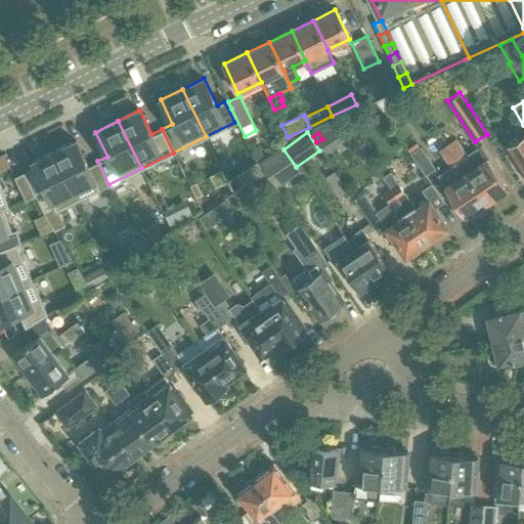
[(523,170),(523,135),(509,145),(523,170)]
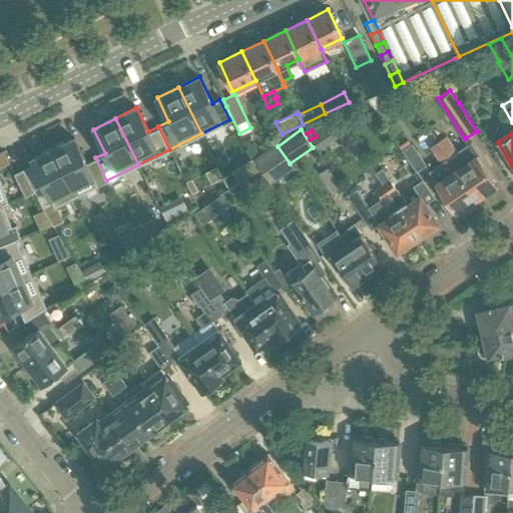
[(446,135),(439,139),(443,144),(450,157),(452,159),(453,160),(457,167),(464,177),(477,197),(496,185),(477,155),(479,154),(471,142),(456,152),(446,135)]
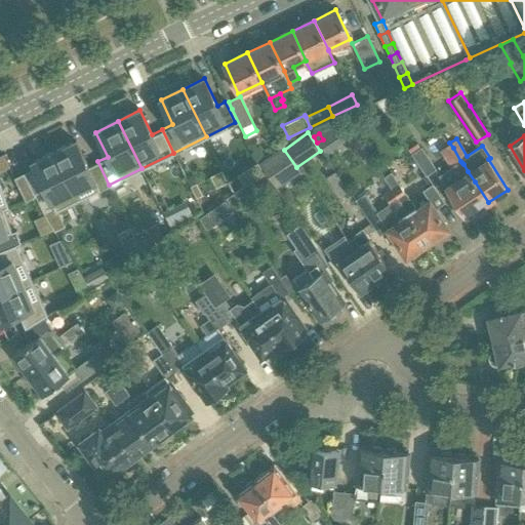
[(54,152),(78,200),(109,185),(97,161),(88,166),(76,142),(54,152)]
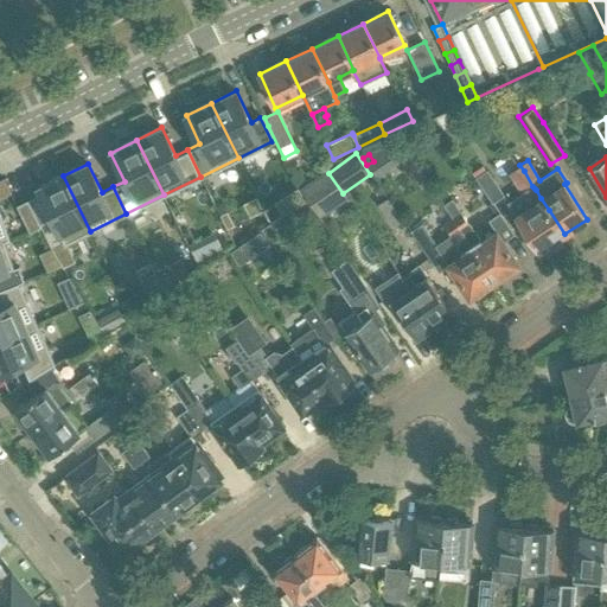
[(492,200),(503,193),(485,165),(474,172),(492,200)]
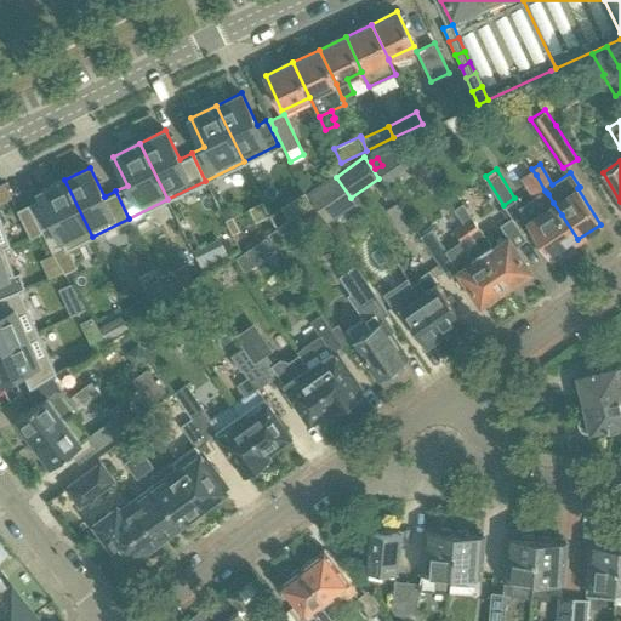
[(534,198),(520,206),(553,256),(577,239),(562,215),(553,203),(548,194),(547,193),(545,191),(536,175),(531,169),(519,177),(524,183),(534,198)]
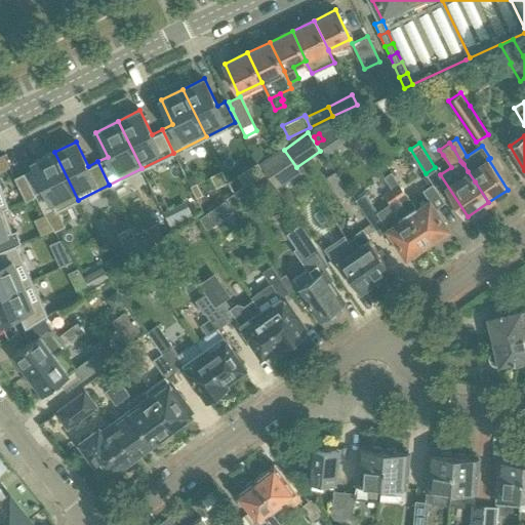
[(300,173),(296,167),(284,150),(282,147),(259,163),(278,189),(300,173)]
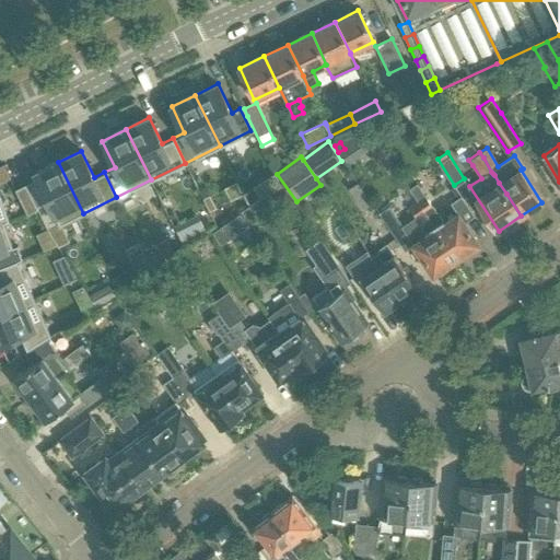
[(49,230),(83,213),(58,162),(36,173),(49,199),(37,206),(38,209),(49,230)]
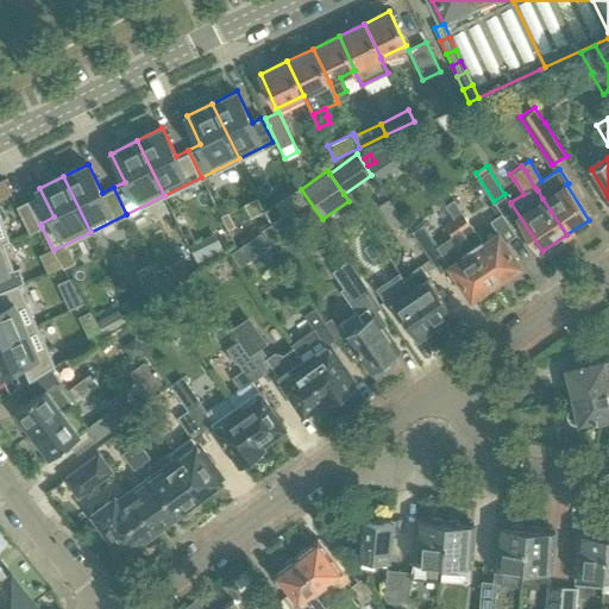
[(380,205),(395,227),(405,220),(389,198),(380,205)]
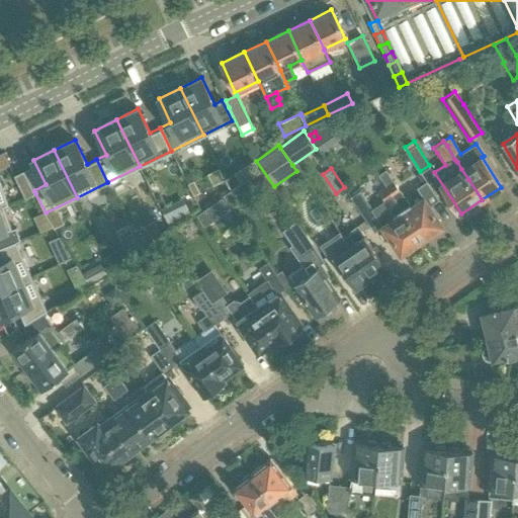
[(25,198),(35,193),(34,190),(24,170),(14,175),(25,198)]
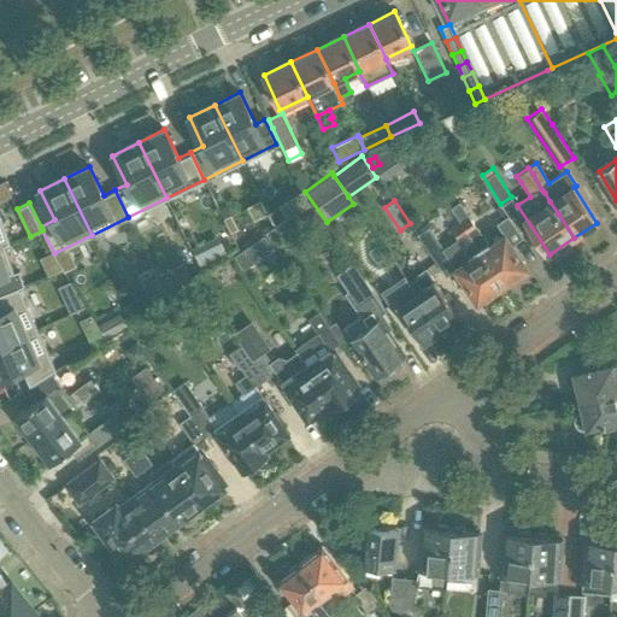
[(451,209),(460,222),(480,248),(503,285),(504,285),(513,278),(519,280),(526,275),(527,270),(528,269),(506,235),(489,246),(460,203),(451,209)]
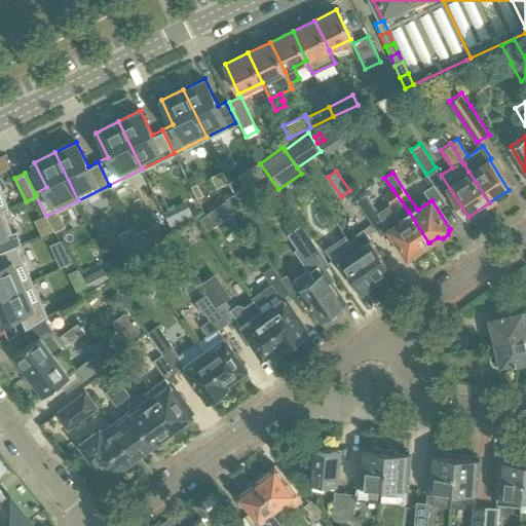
[(0,210),(4,209),(8,208),(0,183),(0,210)]
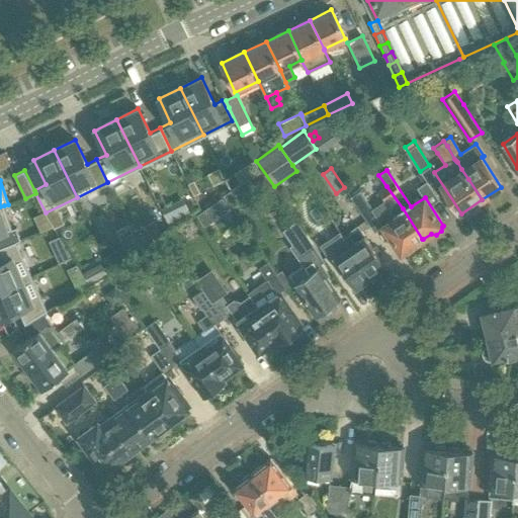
[(385,200),(372,209),(379,221),(383,227),(402,253),(403,252),(408,253),(414,249),(415,245),(423,239),(422,239),(403,208),(386,186),(379,191),(385,200)]
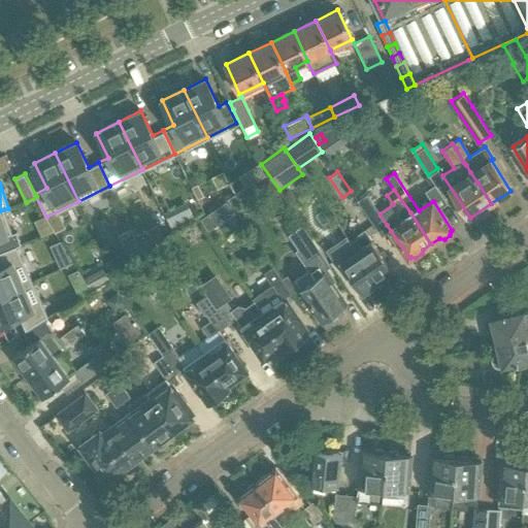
[(367,216),(378,231),(387,225),(380,213),(376,208),(367,216)]
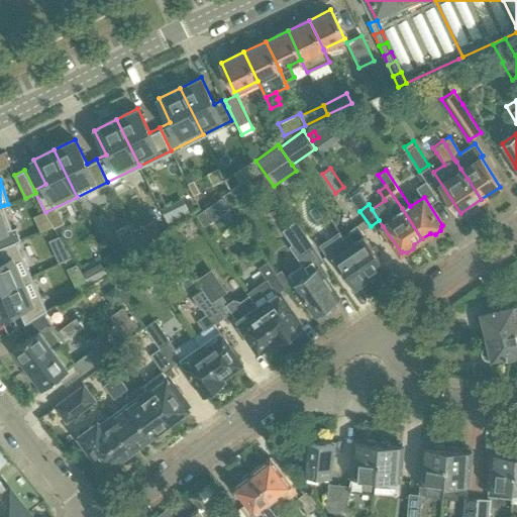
[(0,248),(16,241),(20,239),(16,227),(12,229),(4,205),(0,206),(0,248)]
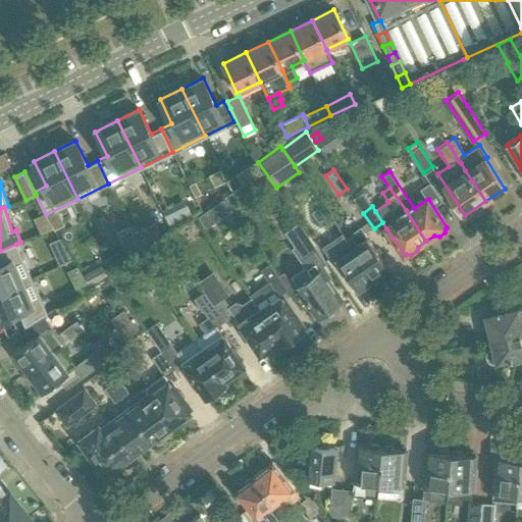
[(197,219),(205,230),(214,224),(206,213),(197,219)]
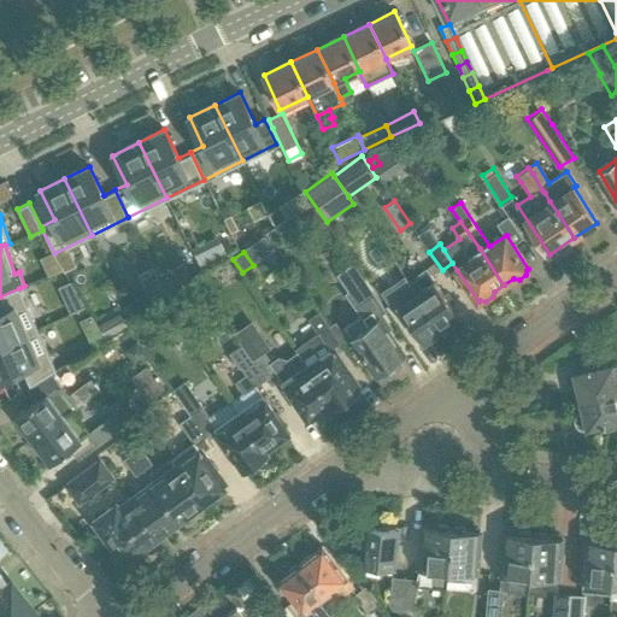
[(356,307),(360,315),(344,325),(368,359),(368,360),(377,374),(403,356),(386,330),(376,316),(386,309),(354,263),(338,275),(348,291),(359,305),(356,307)]
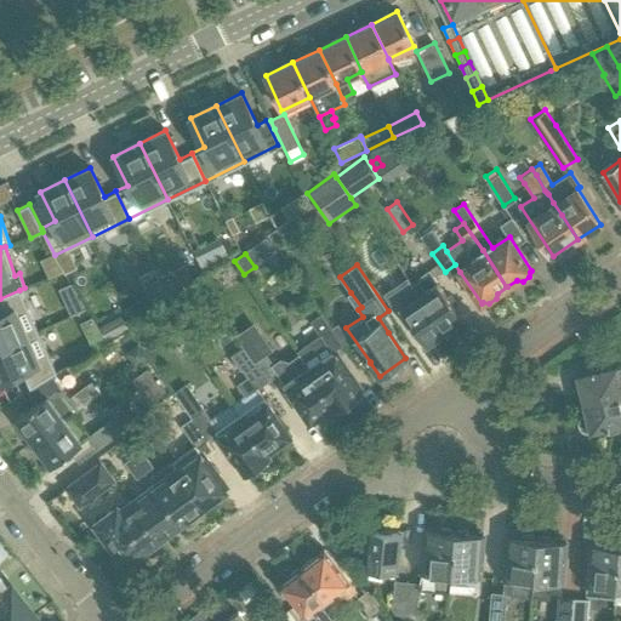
[(412,285),(446,334),(457,325),(456,323),(462,318),(428,269),(419,275),(422,279),(412,285)]
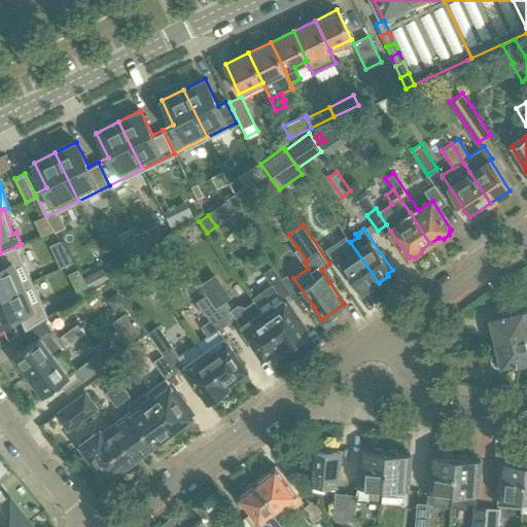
[(144,232),(136,236),(142,247),(149,243),(144,232)]
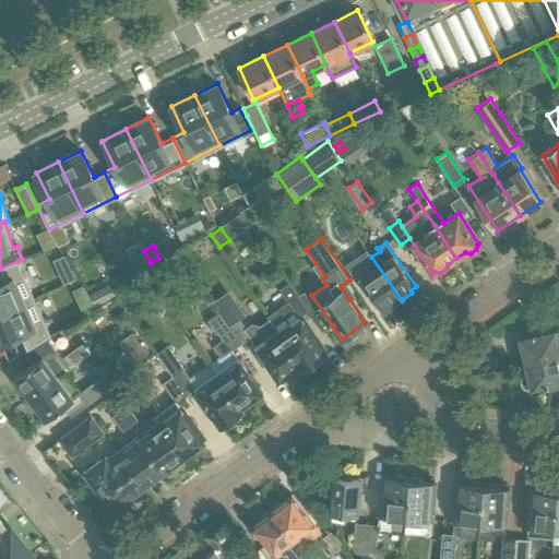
[(357,282),(361,280),(383,309),(389,305),(391,307),(402,300),(371,257),(367,250),(345,264),(357,282)]
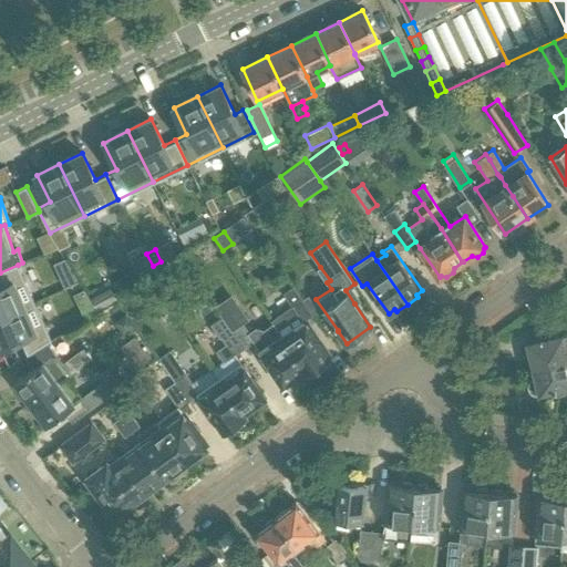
[(140,277),(151,270),(145,261),(134,267),(140,277)]
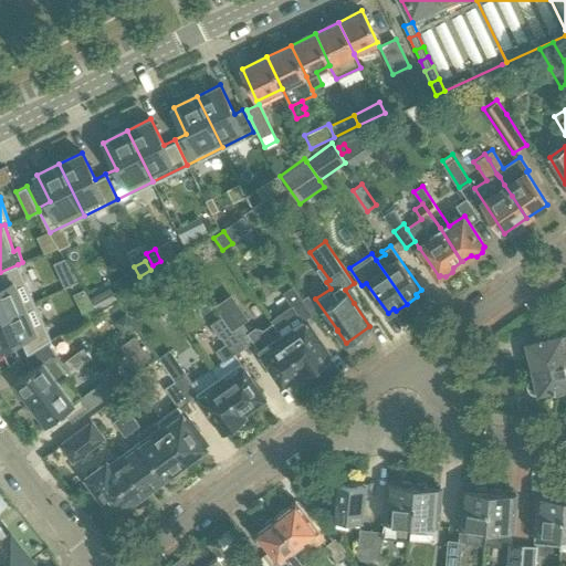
[(0,317),(34,302),(18,264),(0,272),(0,317)]
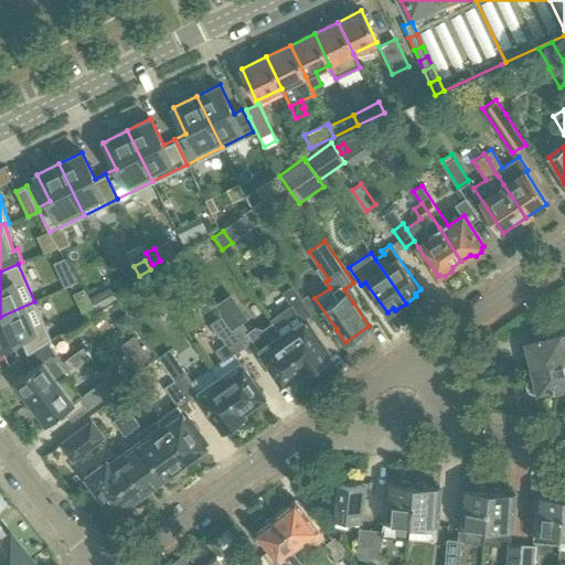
[(57,276),(63,288),(76,281),(70,270),(57,276)]
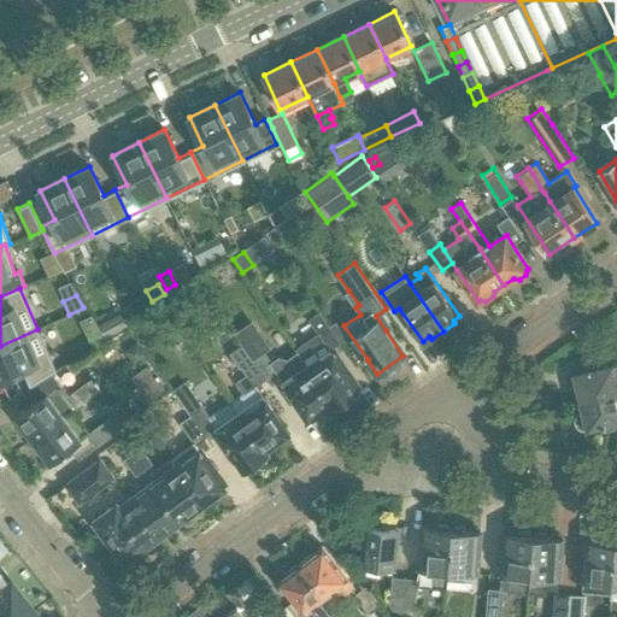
[(334,405),(357,388),(330,348),(340,341),(325,319),(319,312),(309,319),(315,328),(318,333),(295,348),(298,352),(297,352),(334,405)]
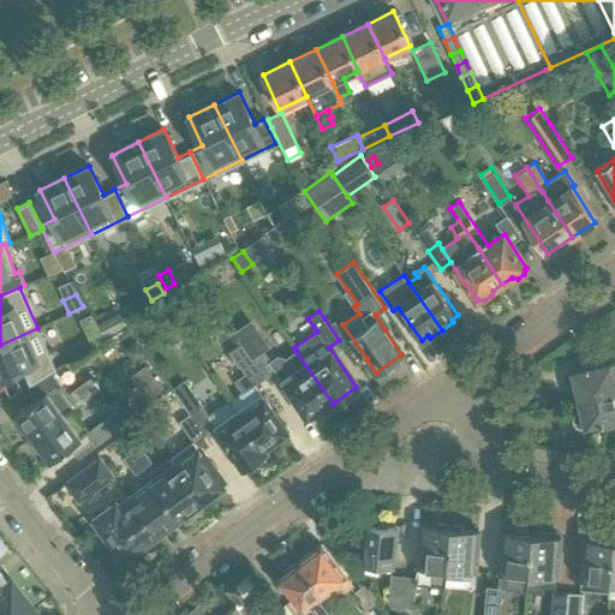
[(96,327),(105,341),(113,336),(106,322),(96,327)]
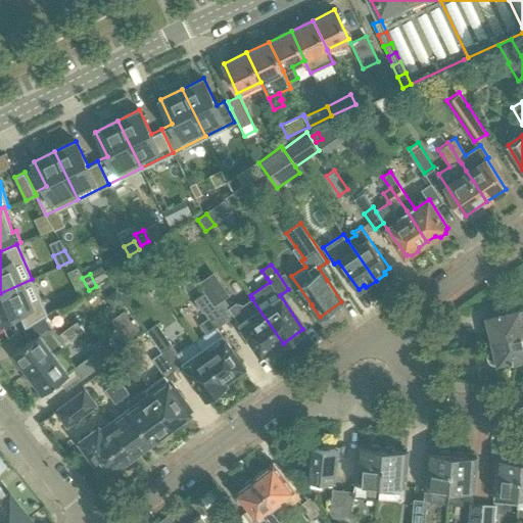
[(211,274),(199,282),(206,293),(226,321),(234,315),(263,358),(283,343),(251,298),(243,304),(235,302),(229,306),(223,298),(227,295),(211,274)]
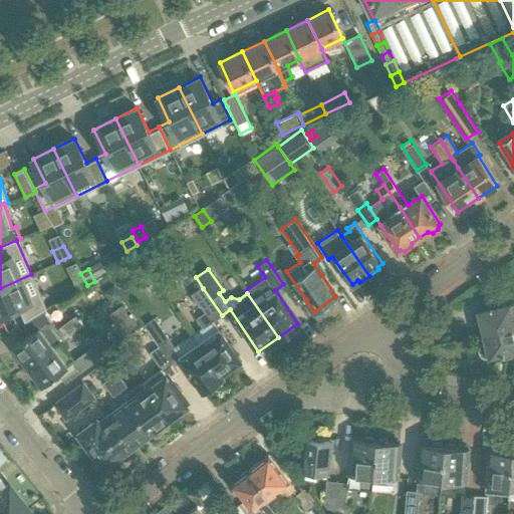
[(31,274),(0,288),(0,316),(19,308),(25,323),(47,310),(31,274)]
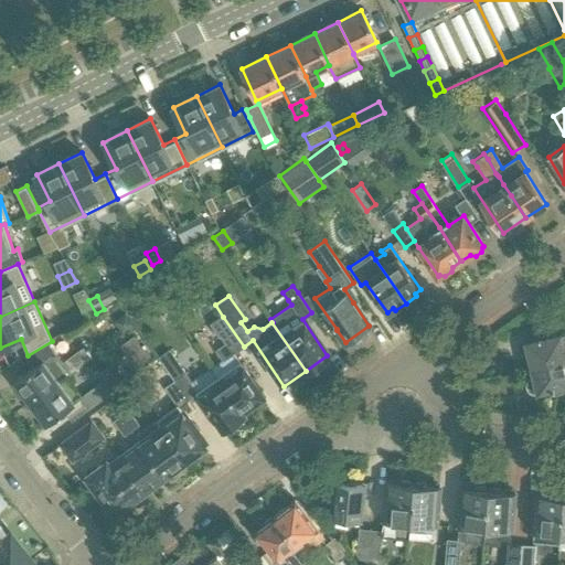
[(88,301),(78,308),(84,320),(95,313),(88,301)]
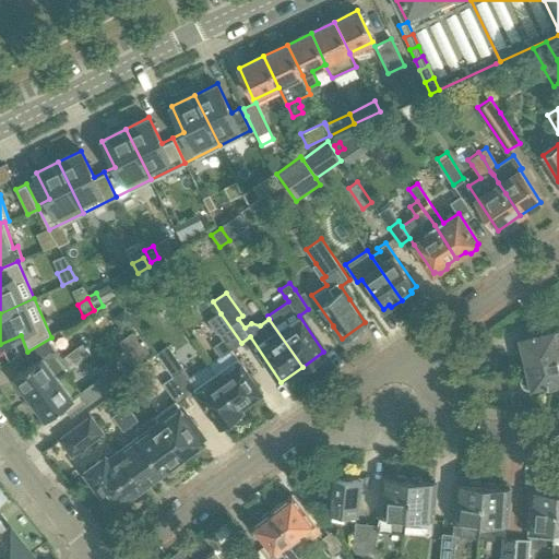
[(111,320),(120,332),(131,323),(122,311),(111,320)]
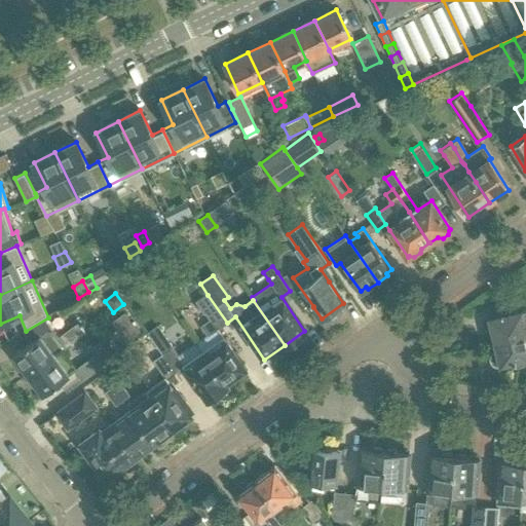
[(227,385),(248,371),(218,329),(227,323),(208,295),(195,303),(209,323),(200,329),(205,336),(197,342),(203,350),(207,355),(227,385)]
